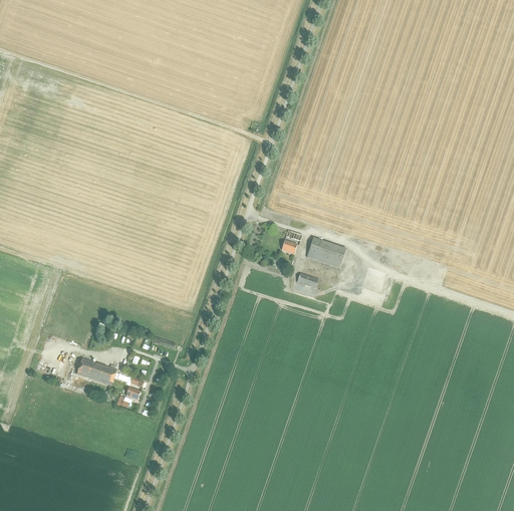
[(253,120),(250,129),(257,132),(260,122),(253,120)]
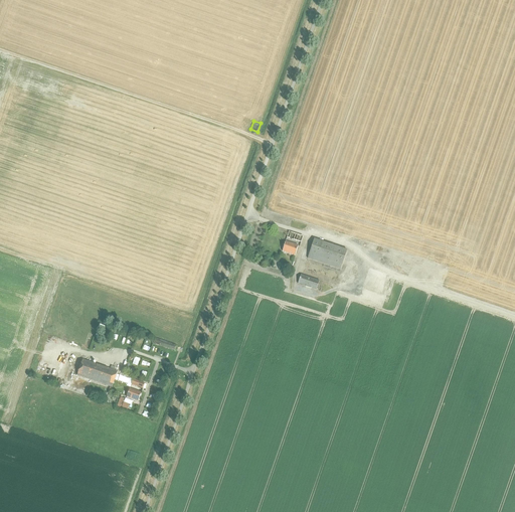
[(302,239),(303,233),(289,228),(287,234),(302,239)]
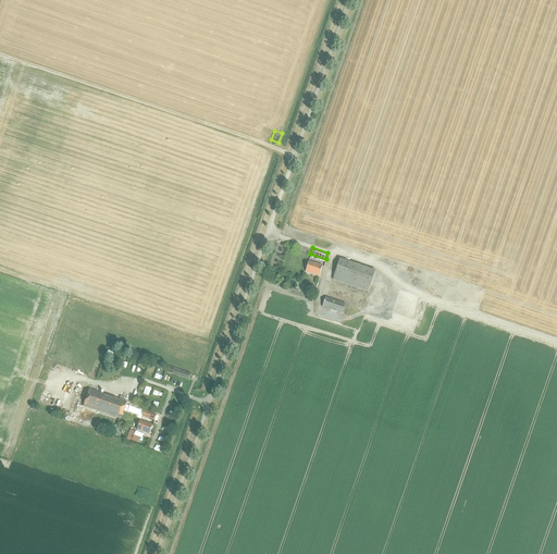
[(369,288),(375,268),(341,256),(333,277),(369,288)]
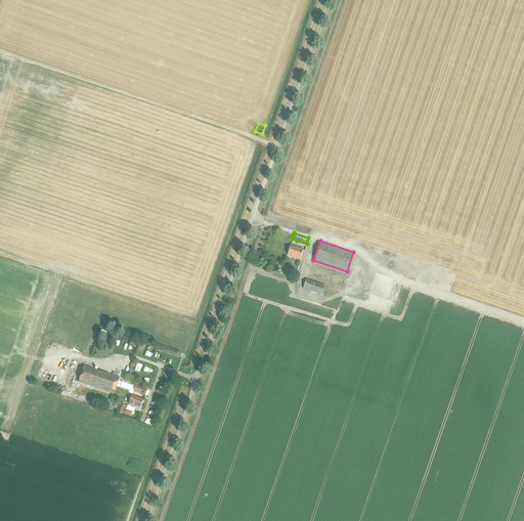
[(305,249),(305,248),(291,243),(288,253),(301,257),(303,249),(305,249)]
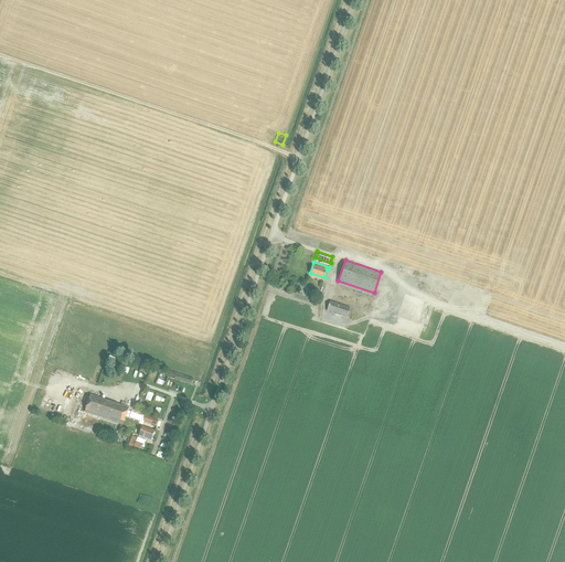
[(330,298),(327,308),(348,315),(351,305),(330,298)]
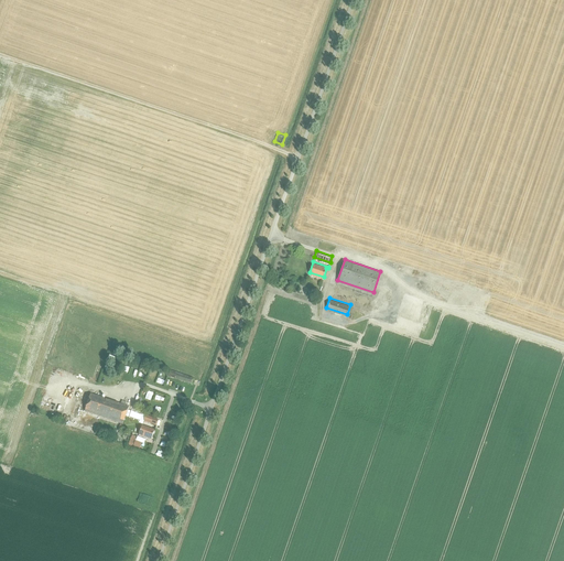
[(122,421),(129,405),(90,391),(85,408),(122,421)]
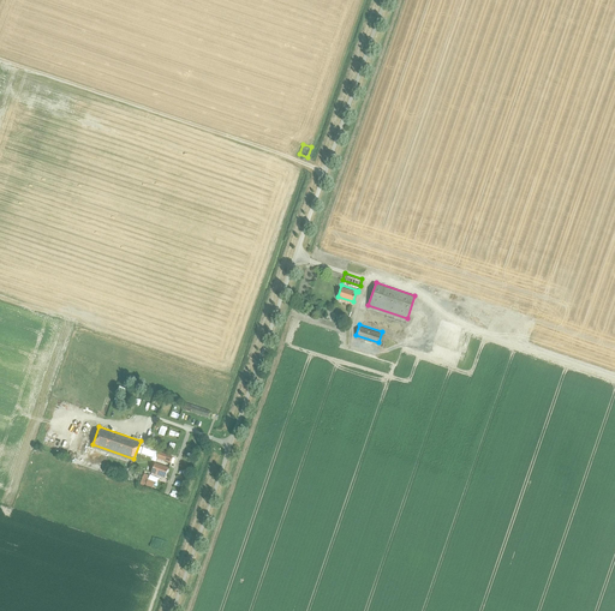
[(157,455),(171,460),(173,455),(159,449),(157,455)]
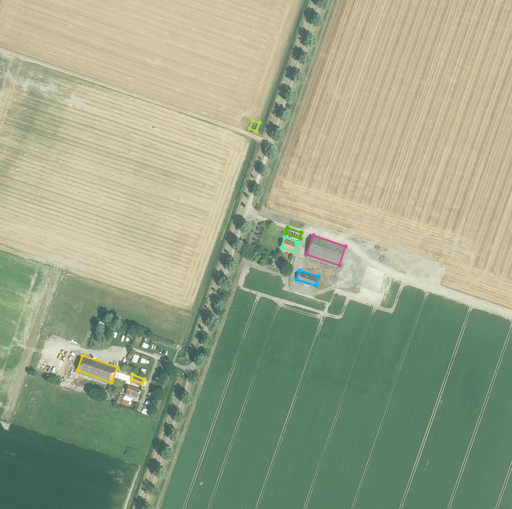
[(137,396),(140,388),(129,384),(126,392),(137,396)]
